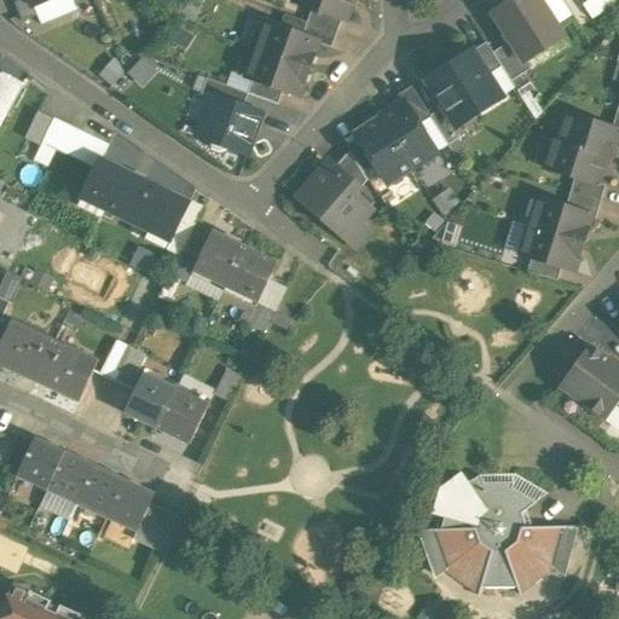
[(33,10),(29,0),(13,0),(22,21),(35,16),(33,10)]
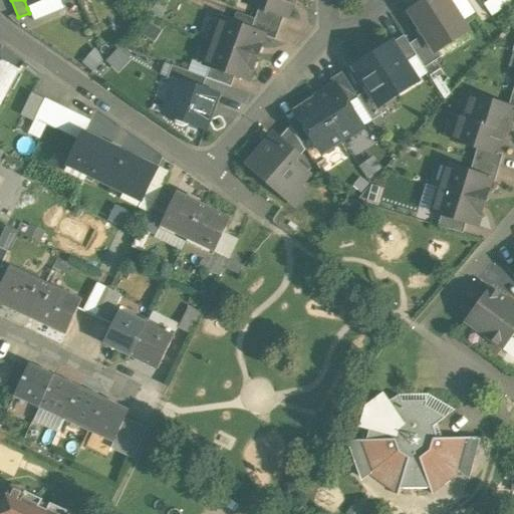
[(293,0),(244,0),(244,2),(259,8),(283,17),(287,18),(293,0)]
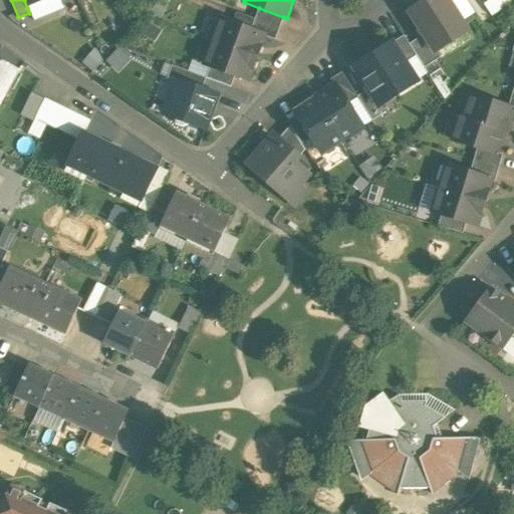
[(447,0),(428,0),(410,12),(424,35),(433,48),(434,47),(465,27),(447,0)]
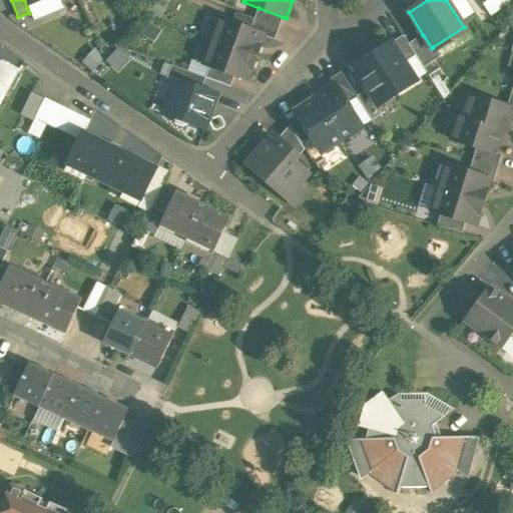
[(283,17),(259,8),(254,19),(279,28),(283,17)]
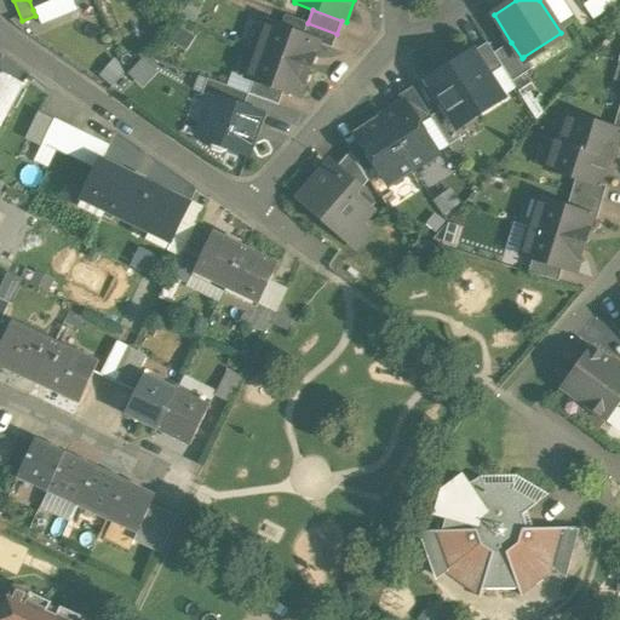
[(303,36),(267,23),(257,51),(309,70),(315,55),(314,55),(319,44),(319,42),(303,36)]
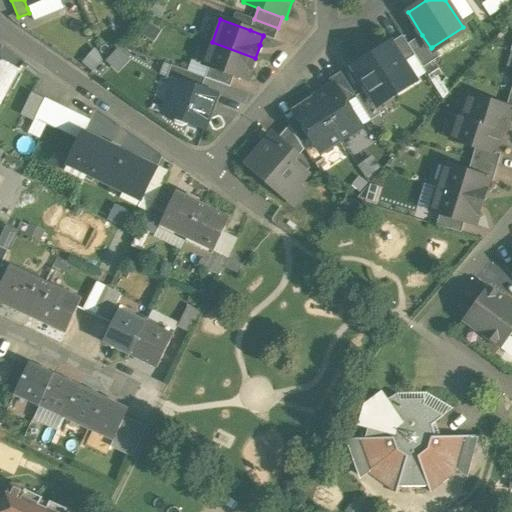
[(278,28),(254,19),(250,30),(263,35),(263,36),(274,40),(278,28)]
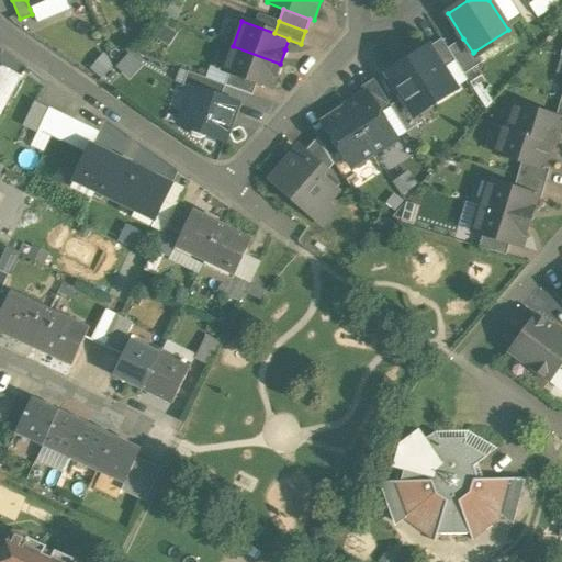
[(463,38),(447,48),(456,60),(464,75),(481,63),(474,52),(473,53),(463,38)]
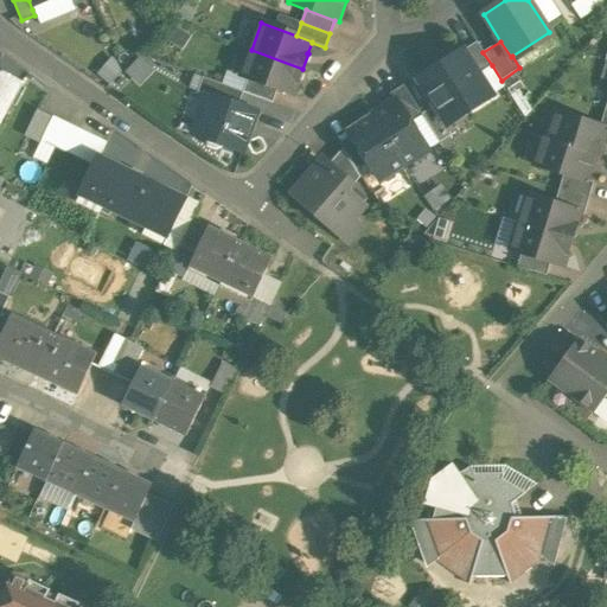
[(477,43),(462,51),(478,75),(492,65),(483,52),(481,50),(477,43)]
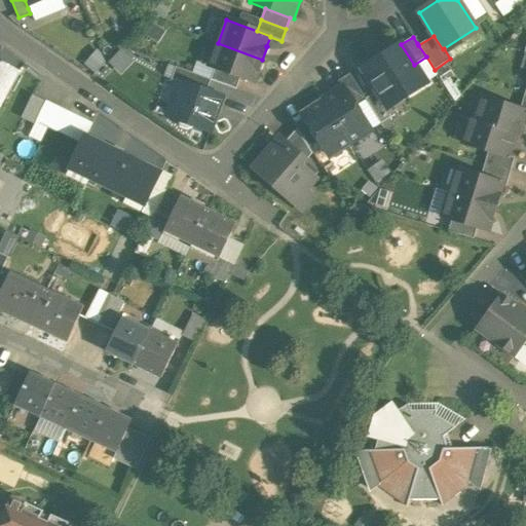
[(262,60),(218,43),(209,66),(240,77),(254,82),(257,72),(258,72),(262,60)]
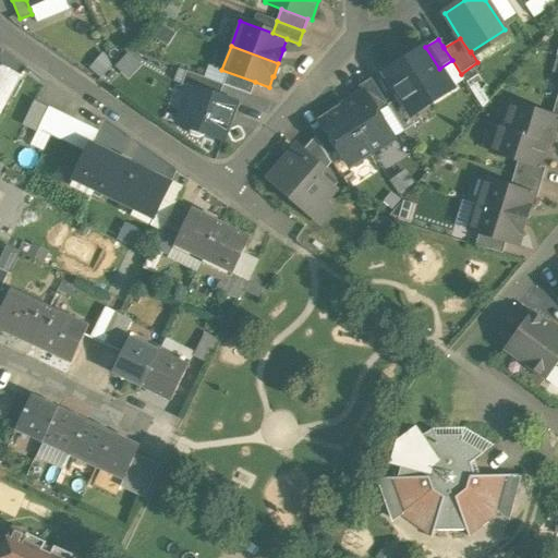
[(425,47),(385,73),(400,97),(411,114),(413,113),(427,105),(423,97),(447,82),(443,74),(439,69),(425,47)]
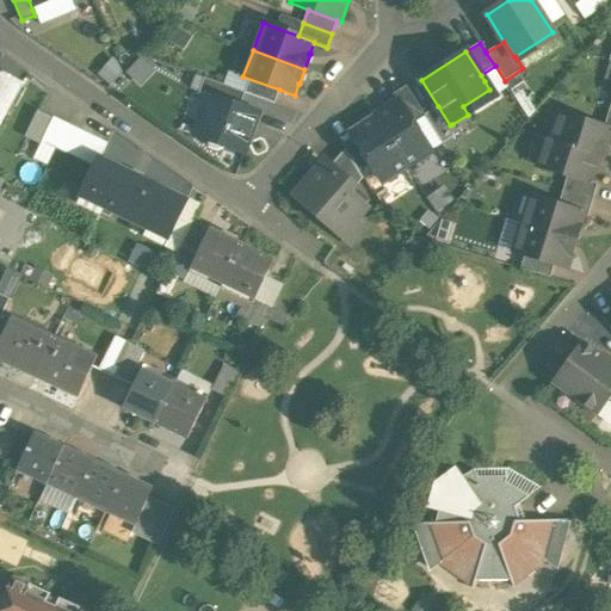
[(0,122),(20,86),(0,75),(0,122)]
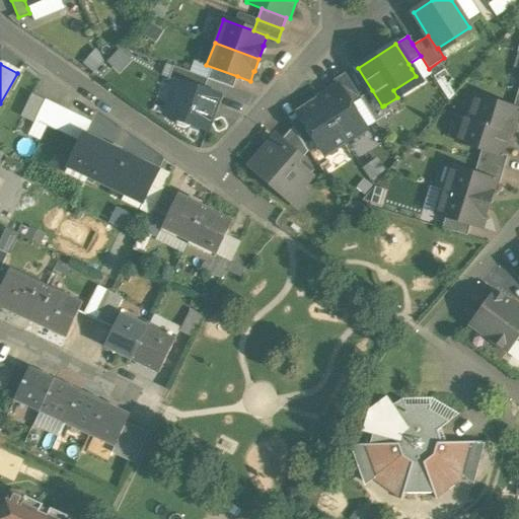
[(208,79),(173,66),(169,79),(176,81),(177,80),(204,90),(208,79)]
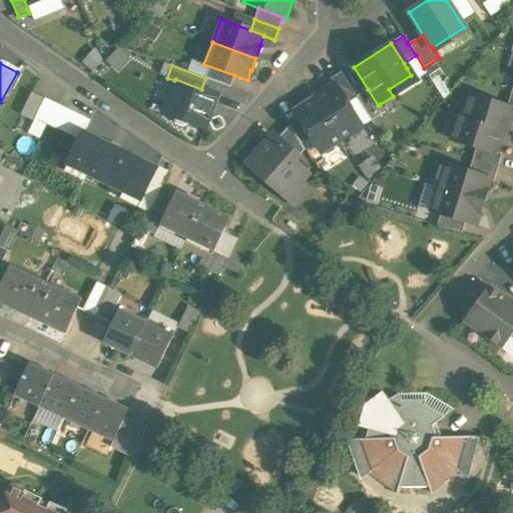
[(234,75),(209,66),(205,78),(230,87),(234,75)]
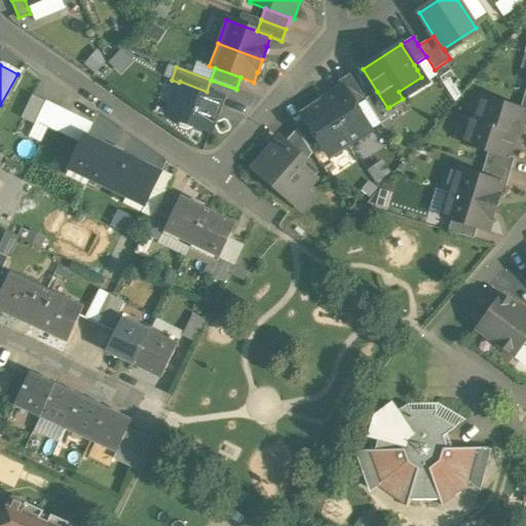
[(366,99),(349,74),(338,81),(342,88),(343,87),(355,107),(366,101),(365,100),(366,99)]
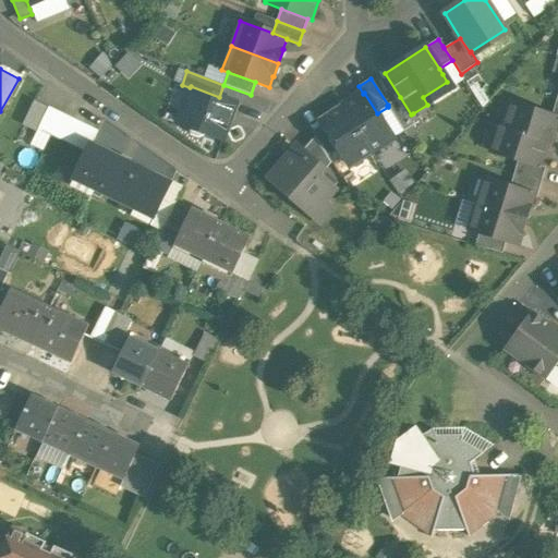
[(219,97),(191,86),(190,87),(177,123),(187,128),(191,134),(198,137),(205,134),(222,141),(237,104),(219,97)]
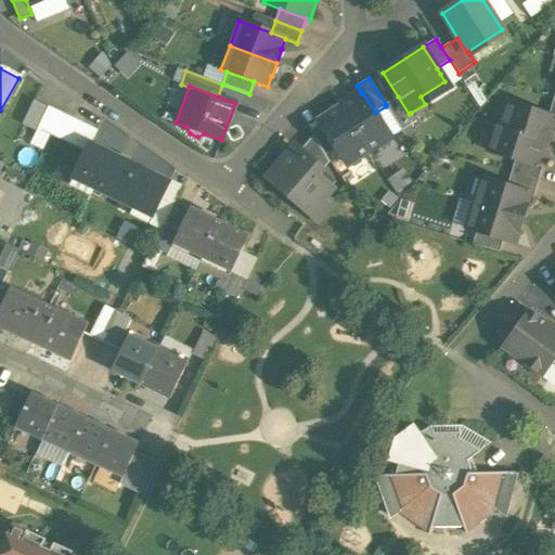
[(361,93),(340,106),(369,151),(375,147),(383,149),(389,145),(390,138),(381,121),(375,113),(362,92),(361,93)]
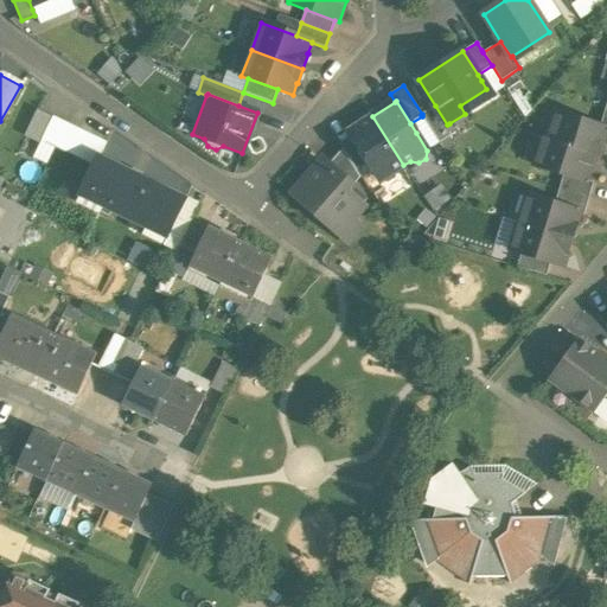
[(447,125),(435,106),(422,114),(421,115),(422,116),(440,144),(455,133),(449,123),(447,125)]
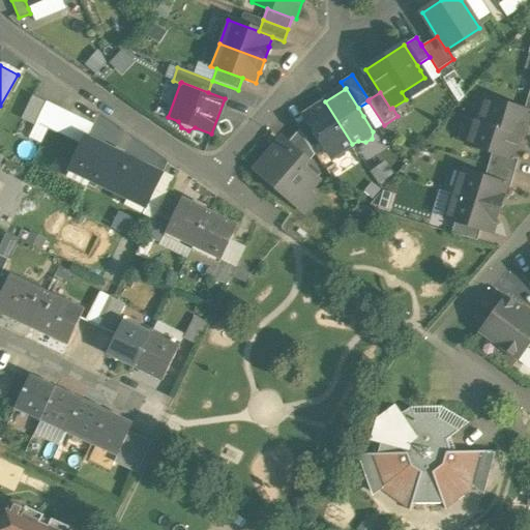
[(529,112),(524,111),(484,98),(477,121),(477,122),(519,136),(523,137),(529,114),(529,113),(529,112)]
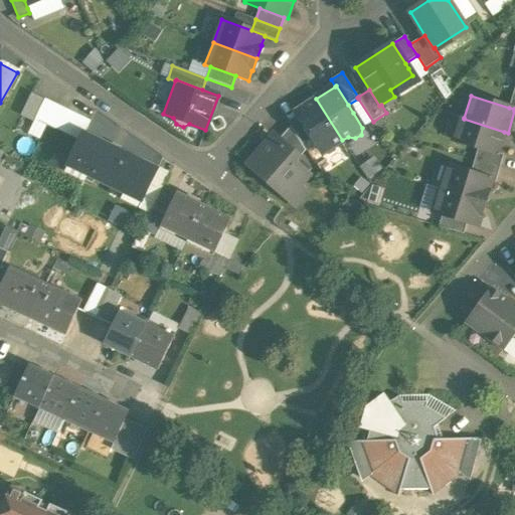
[(316,99),(296,112),(312,138),(322,153),(329,155),(335,151),(336,144),(342,140),(316,99)]
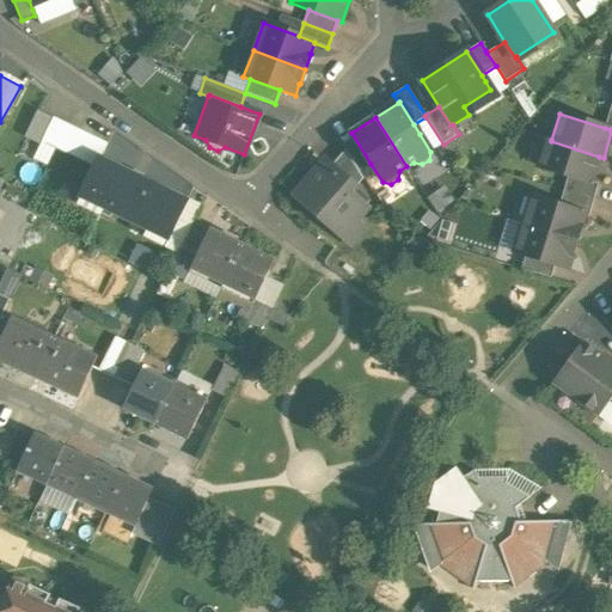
[(53,118),(41,144),(55,151),(67,126),(53,118)]
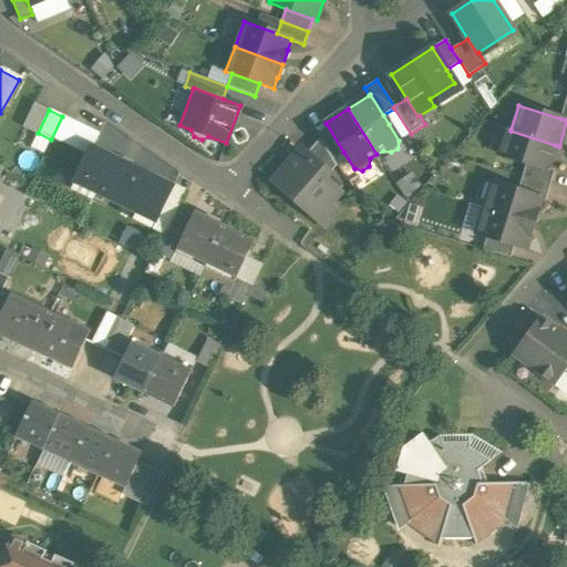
[(99,134),(62,116),(51,140),(88,157),(92,148),(99,134)]
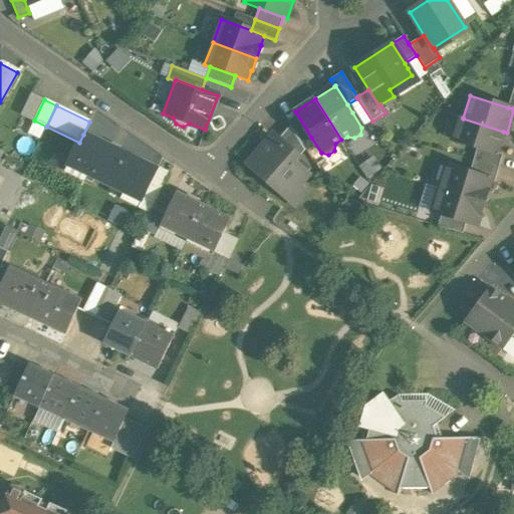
[(311,138),(297,115),(287,122),(290,126),(301,144),(311,138)]
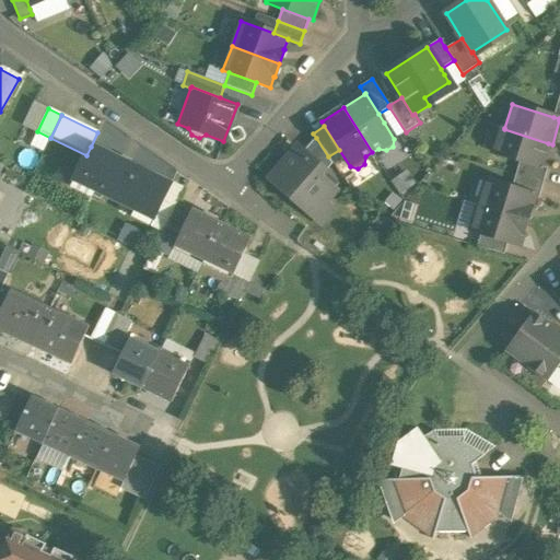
[(548,143),(504,129),(504,128),(501,127),(492,153),(520,162),(540,168),(541,166),(548,143)]
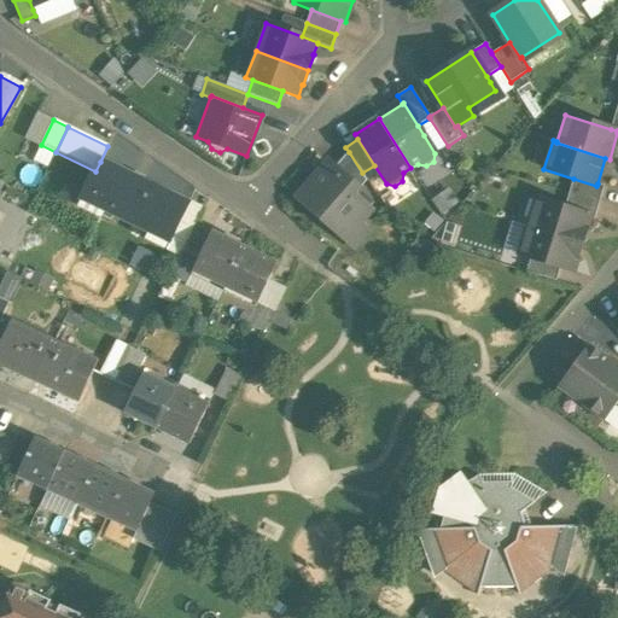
[(357,192),(367,181),(362,173),(349,152),(333,169),(356,188),(355,190),(357,192)]
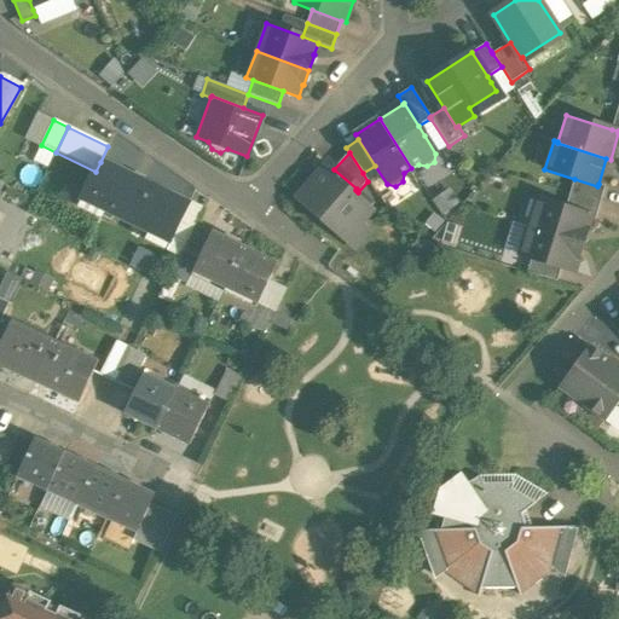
[(186,204),(100,162),(96,172),(82,201),(168,243),(186,204)]
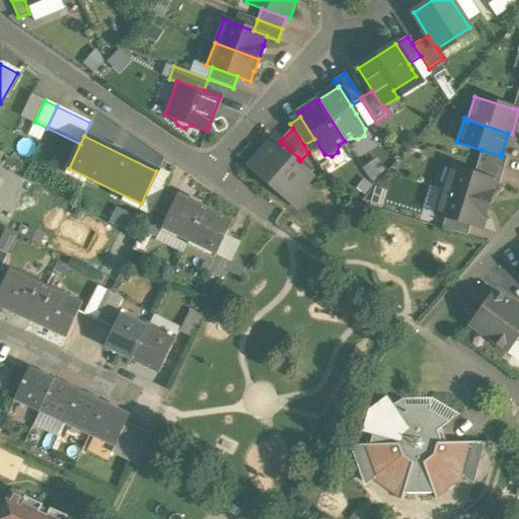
[(276,138),(251,165),(290,199),(309,176),(294,163),(298,159),(299,158),(280,142),(276,138)]
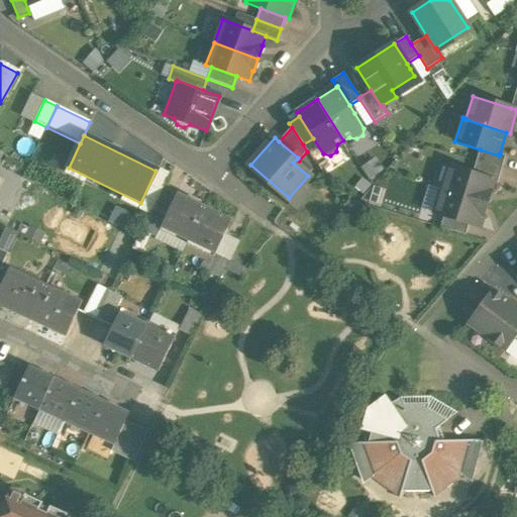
[(499,156),(480,149),(476,162),(501,170),(505,156),(500,153),(499,156)]
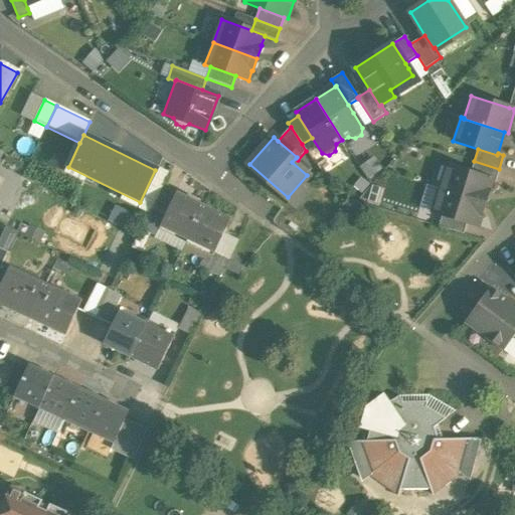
[(499,169),(474,161),(471,173),(492,180),(491,181),(495,182),(499,169)]
